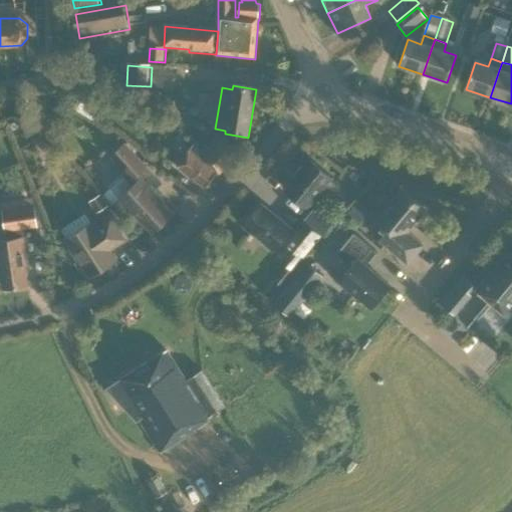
[(96,118),(103,107),(77,92),(71,103),(96,118)]
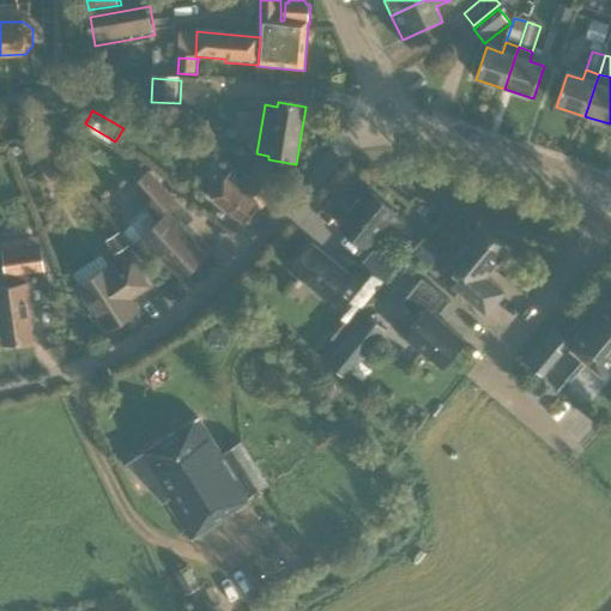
[(244,183),(233,174),(212,200),(246,227),(260,207),(262,209),(284,180),(261,161),(244,183)]
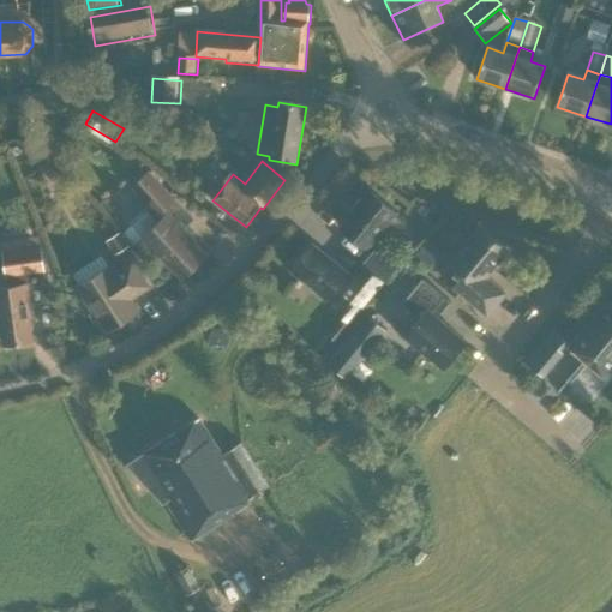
[(149,174),(133,189),(159,217),(175,202),(149,174)]
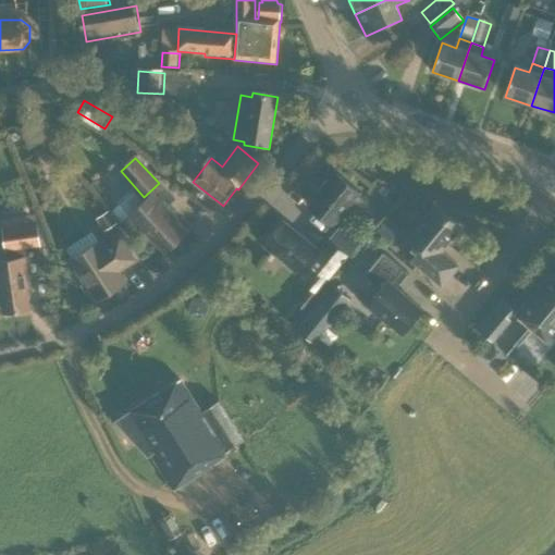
[(310,208),(335,227),(361,195),(336,174),(310,208)]
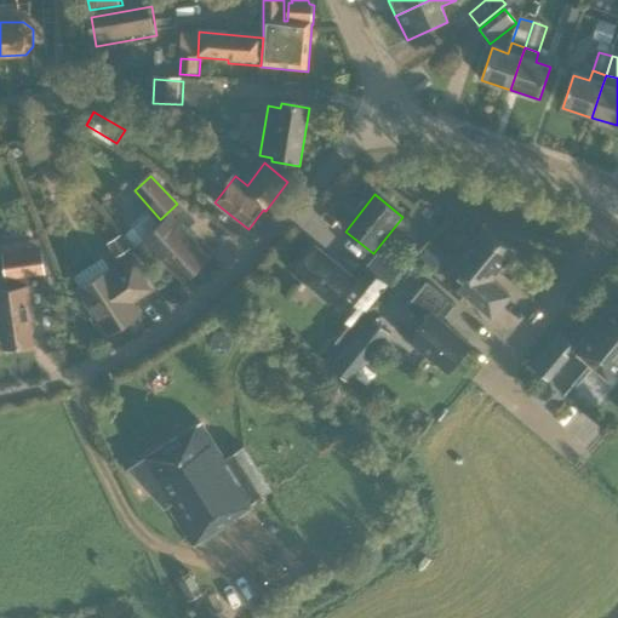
[(198,244),(172,216),(143,242),(169,270),(171,268),(183,282),(209,259),(195,245),(198,244)]
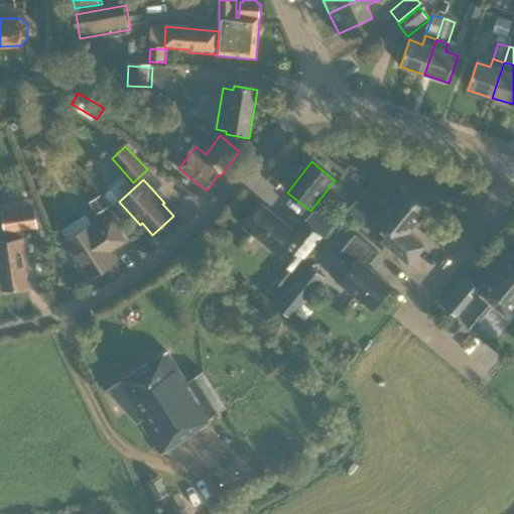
[(379,226),(394,239),(387,247),(410,266),(426,248),(410,235),(429,213),(406,193),(379,226)]
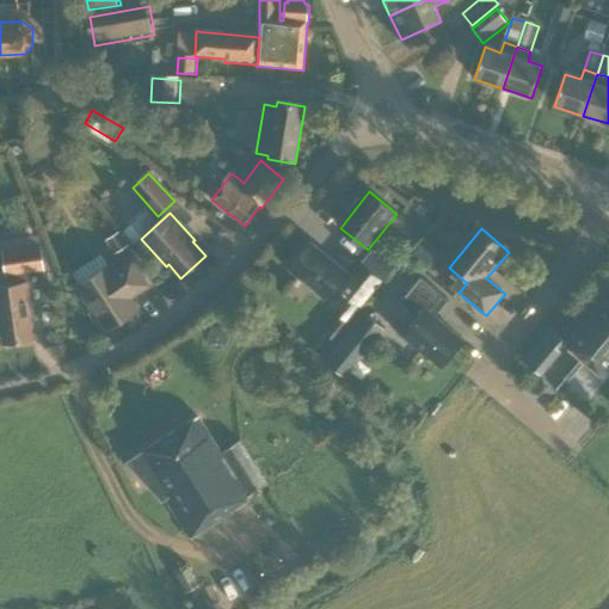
[(116,256),(129,246),(121,233),(108,243),(116,256)]
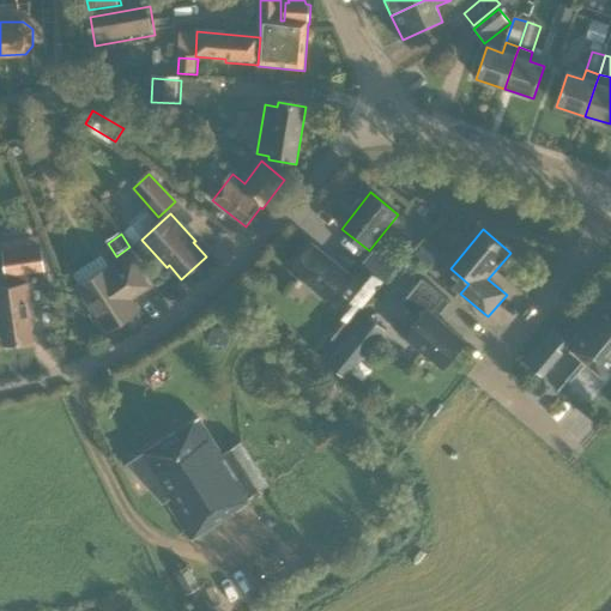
[(419,253),(431,265),(445,250),(431,240),(419,253)]
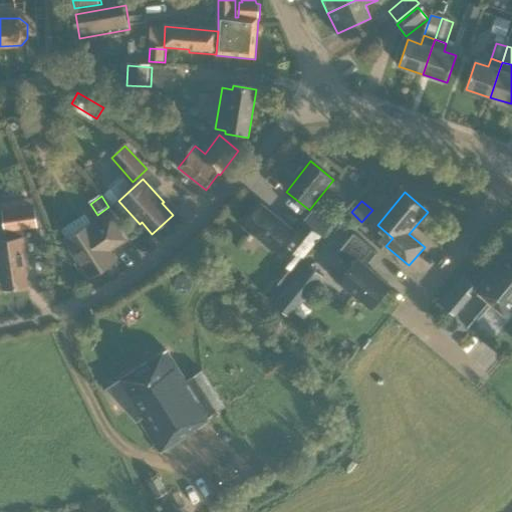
[(293,229),(262,205),(243,227),(274,252),(293,229)]
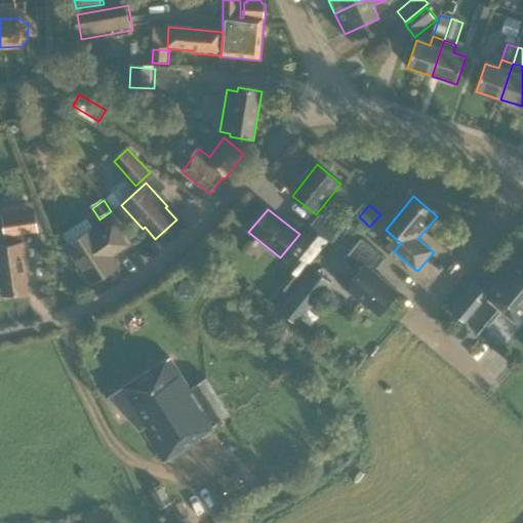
[(311,227),(330,242),(331,243),(345,226),(325,209),(311,227)]
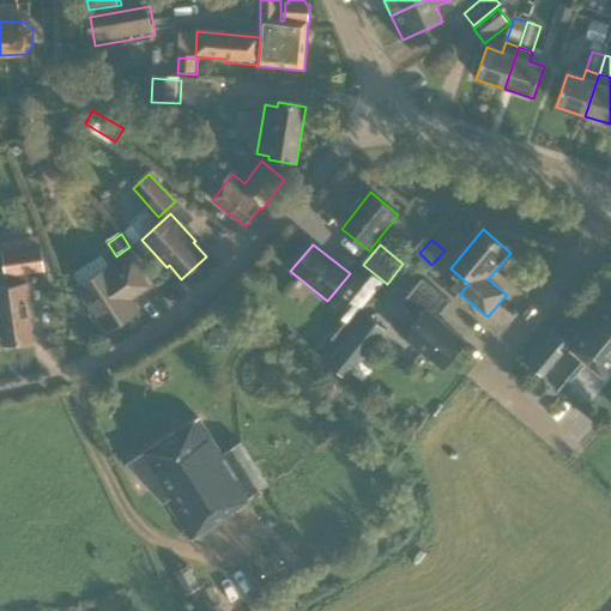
[(8,278),(10,278),(28,276),(47,272),(43,247),(5,252),(8,278)]
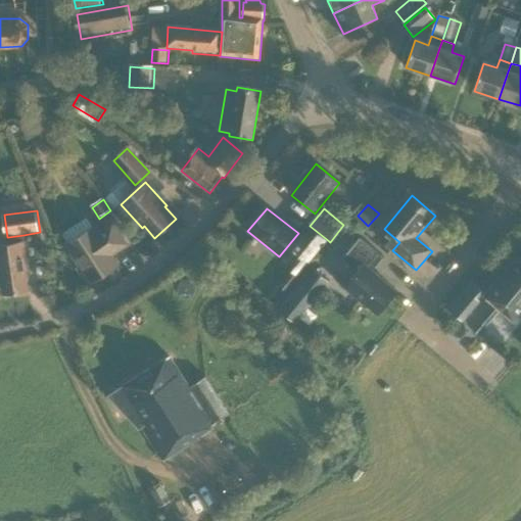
[(83,268),(79,271),(88,285),(116,266),(110,255),(126,245),(119,234),(123,232),(114,219),(99,229),(98,227),(68,245),(83,268)]
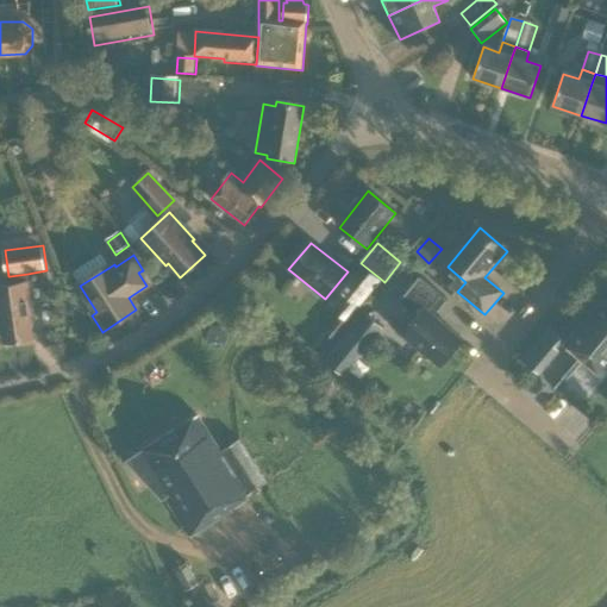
[(380,282),(362,267),(339,295),(357,310),(380,282)]
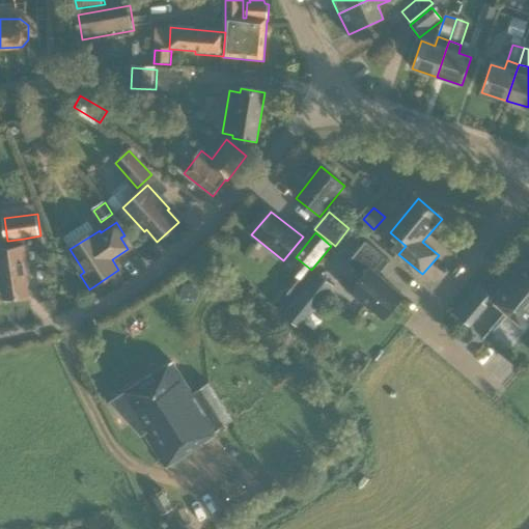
[(4,299),(29,296),(27,278),(29,278),(25,247),(24,239),(8,241),(9,249),(0,250),(0,281),(1,282),(4,299)]
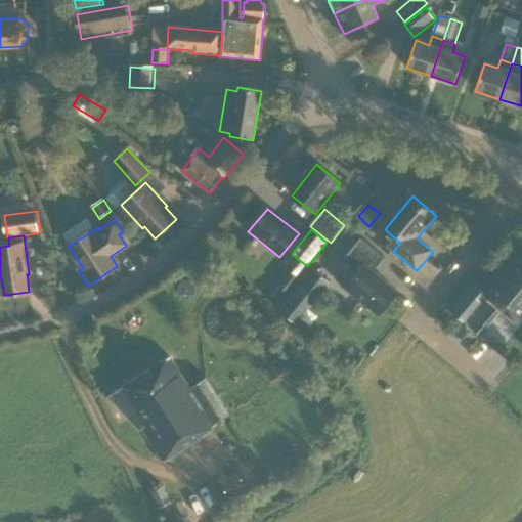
[(346,289),(379,316),(398,293),(375,272),(386,259),(362,240),(344,261),(359,273),(346,289)]
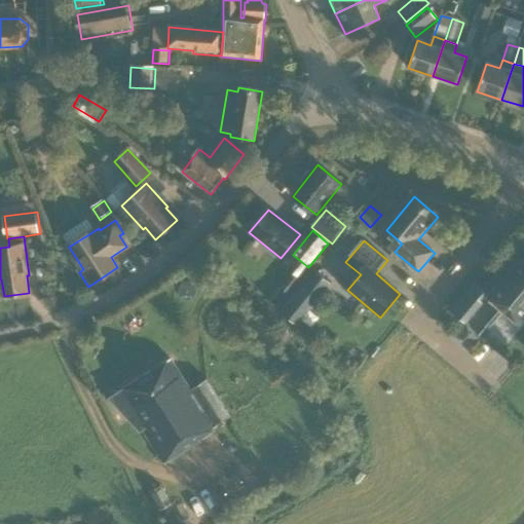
[(488,299),(519,326),(523,321),(523,262),(520,266),(518,264),(488,299)]
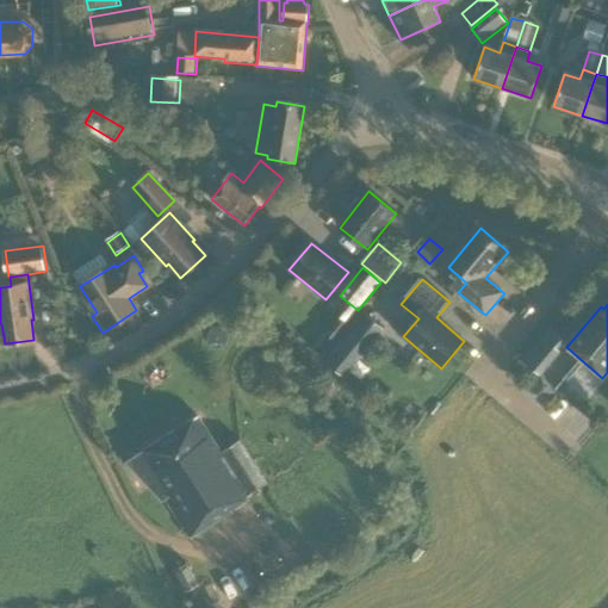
[(383,327),(367,315),(351,333),(367,346),(383,327)]
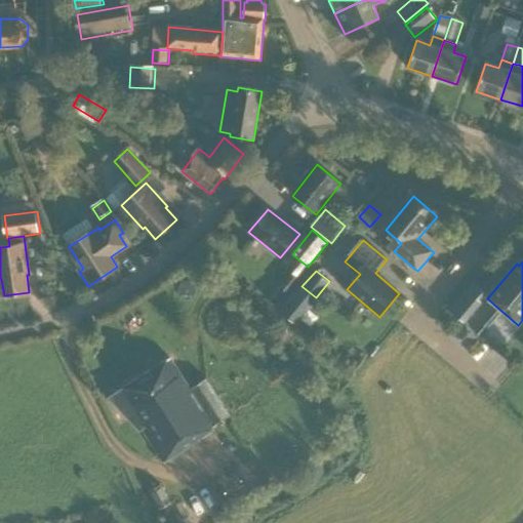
[(449,310),(466,323),(473,314),(457,299),(449,310)]
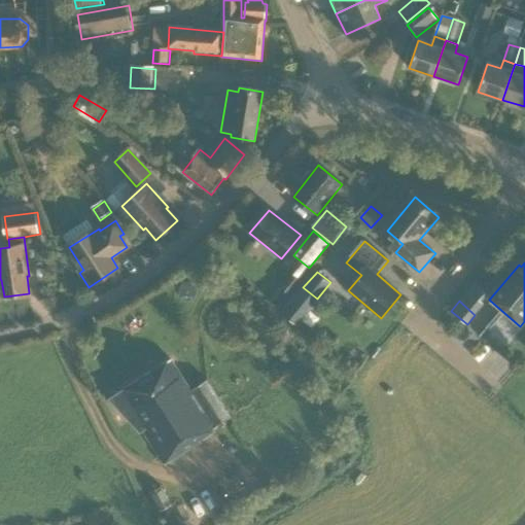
[(116,396),(127,413),(130,412),(163,465),(199,443),(197,440),(214,429),(212,426),(228,417),(205,381),(190,390),(172,360),(116,396)]
